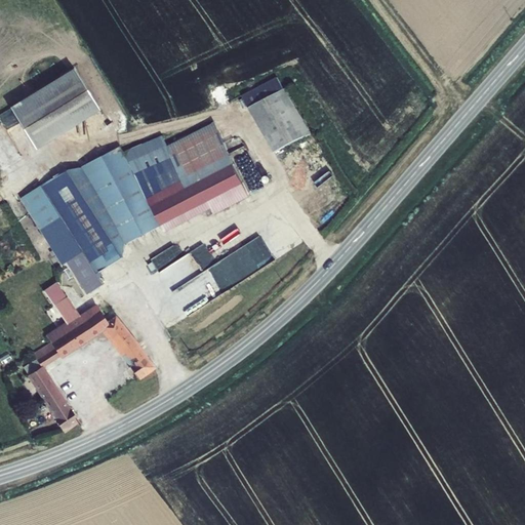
[(73,68),(9,108),(35,148),(98,109),(73,68)]
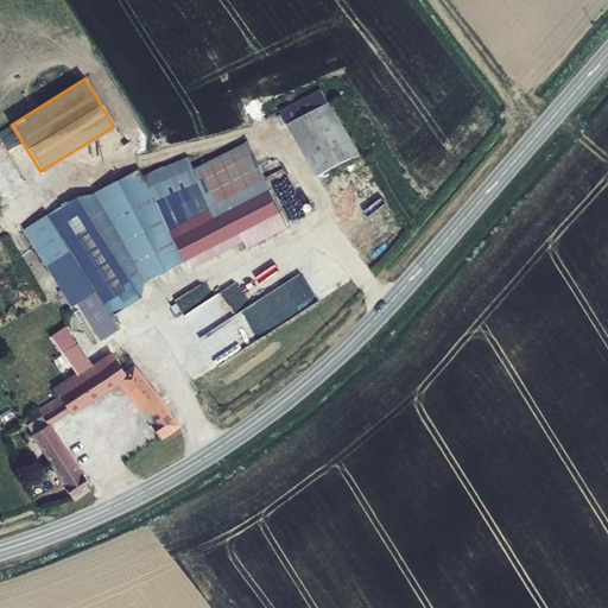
[(286,113),(292,125),(337,102),(330,89),(286,113)]
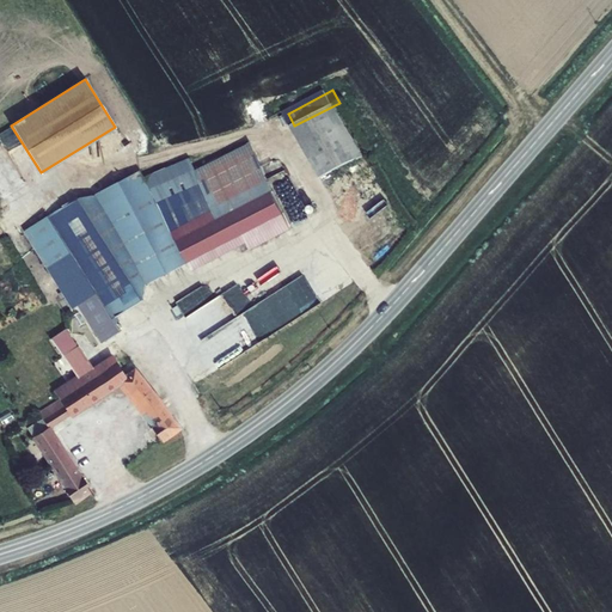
[(340,103),(294,126),(322,178),(367,155),(340,103)]
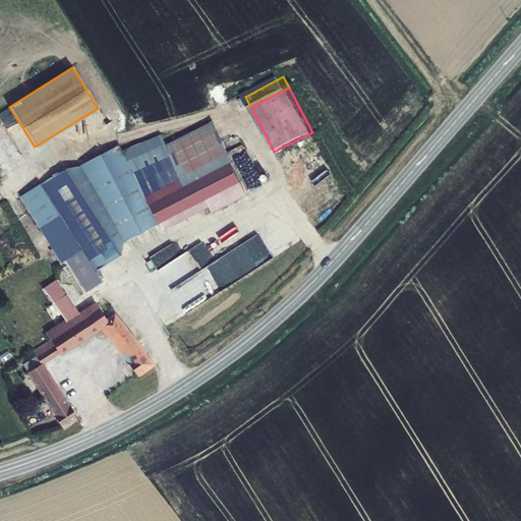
[(127,275),(116,257),(120,254),(124,241),(161,223),(164,230),(244,188),(224,152),(225,151),(213,123),(167,146),(129,162),(120,146),(19,198),(63,264),(67,261),(88,292),(103,283),(95,271),(99,268),(110,286),(115,283),(118,288),(129,282),(125,276),(127,275)]
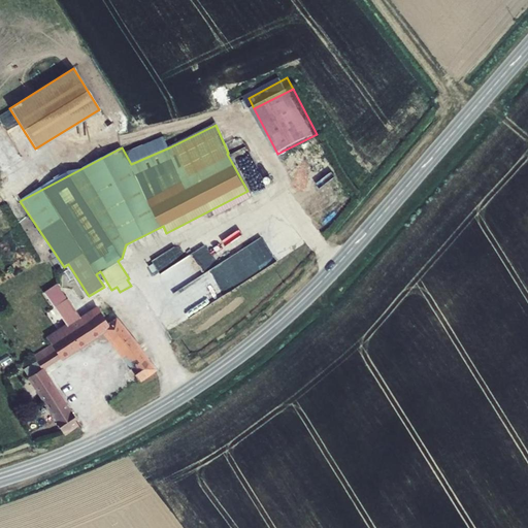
[(227,273),(236,288),(279,261),(265,236),(213,267),(220,277),(227,273)]
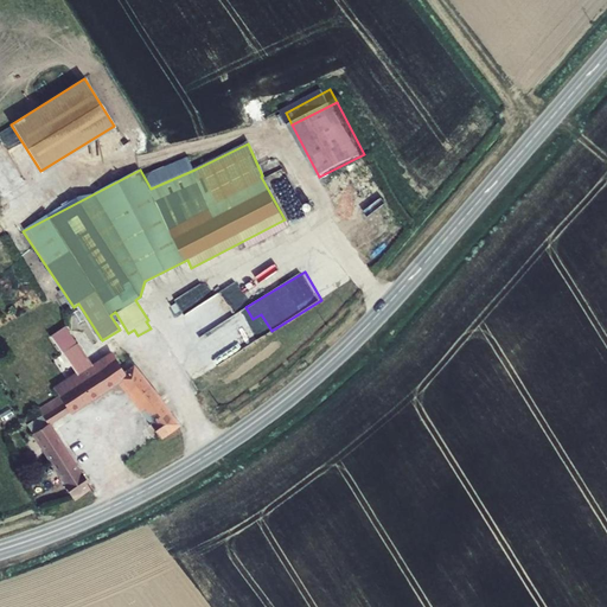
[(238,281),(208,300),(218,318),(250,299),(238,281)]
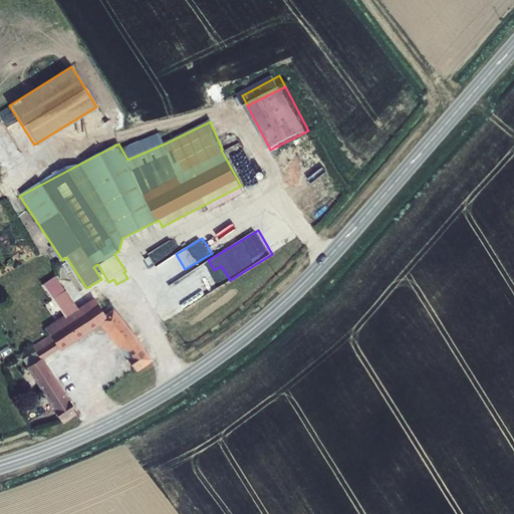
[(172,240),(149,255),(153,262),(176,247),(172,240)]
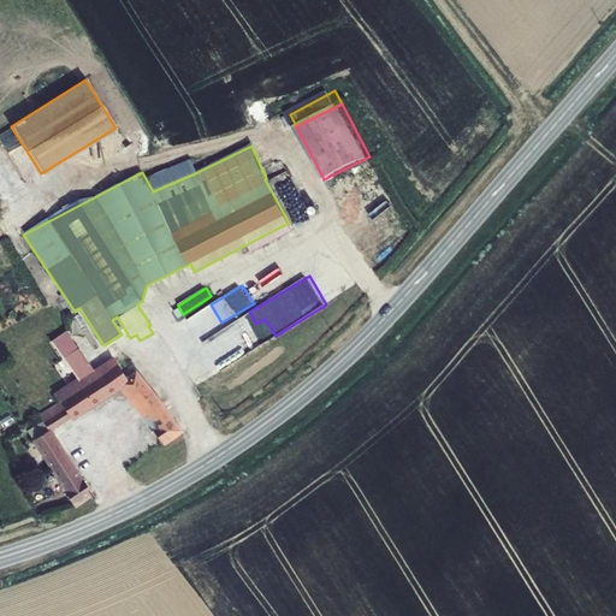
[(70,336),(66,338),(72,347),(76,344),(70,336)]
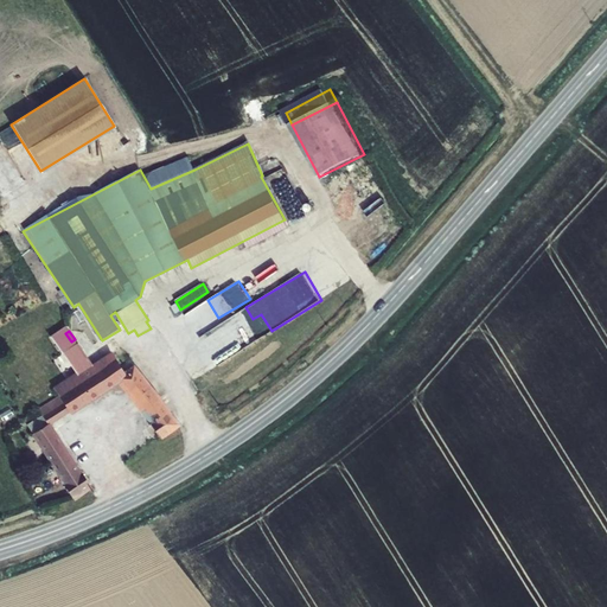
[(53,388),(59,396),(70,411),(120,378),(153,422),(161,435),(178,423),(155,391),(151,387),(134,365),(123,372),(112,353),(93,365),(75,339),(71,342),(65,333),(53,340),(76,374),(53,388)]
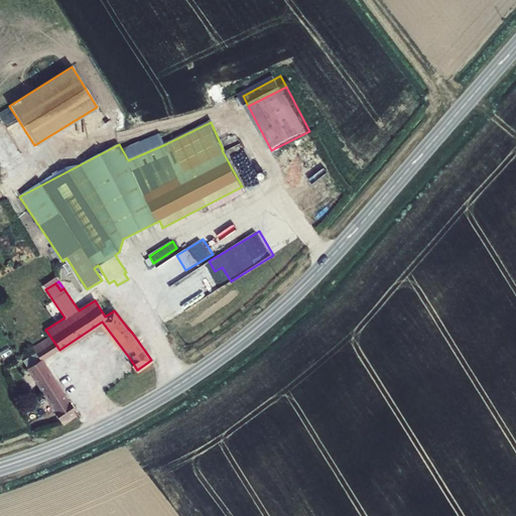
[(50,355),(59,350),(50,337),(42,343),(45,348),(46,348),(50,355)]
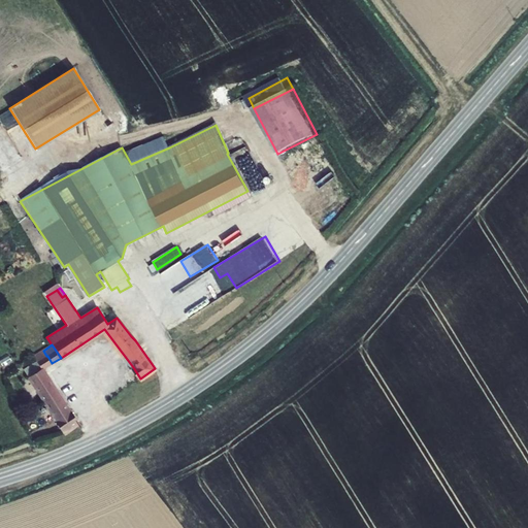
[(47,356),(46,356),(43,351),(34,356),(38,361),(24,370),(44,401),(59,393),(43,369),(52,363),(47,356)]
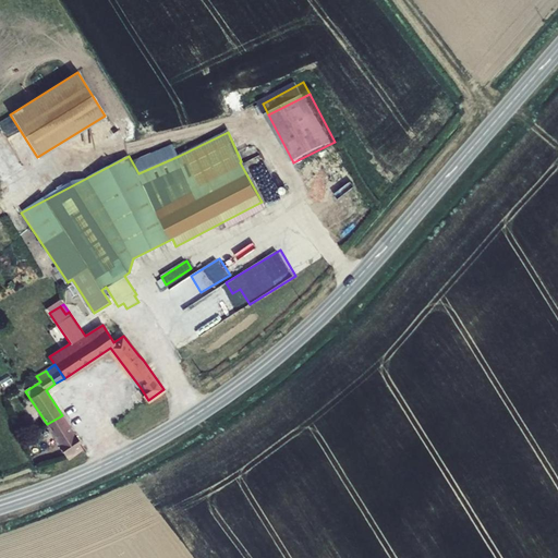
[(83,446),(62,415),(47,424),(68,457),(83,446)]
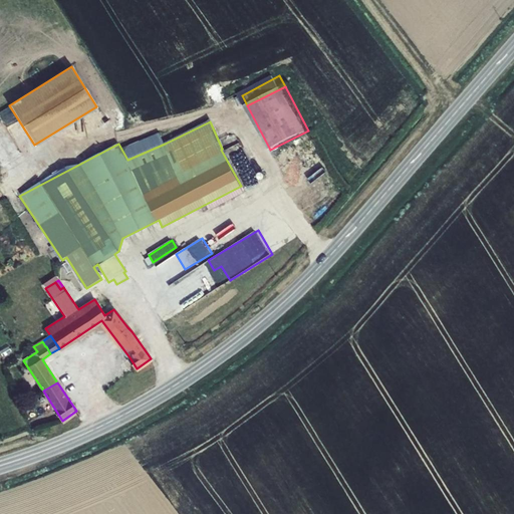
All buildings are outlined.
